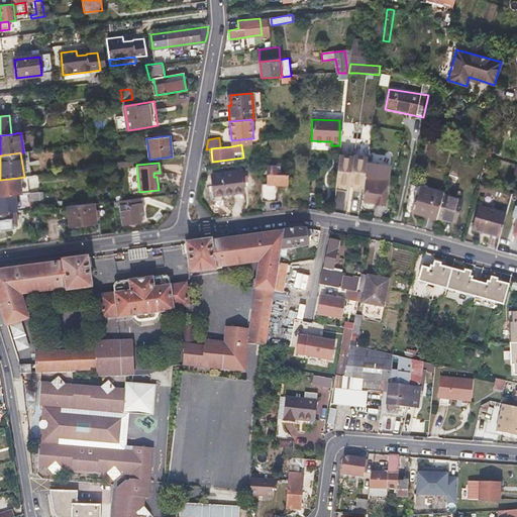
[(129,166),(131,193),(139,192),(136,165),(129,166)]
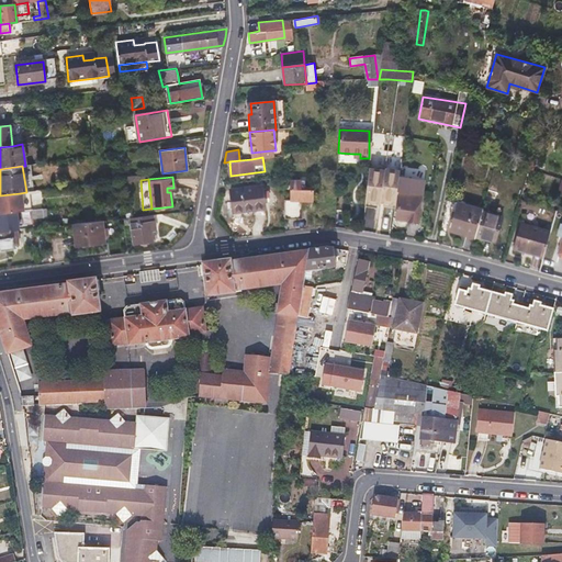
[(314,189),(310,189),(304,189),(305,179),(293,179),(292,199),(284,199),(285,217),(303,217),(303,199),(313,199),(314,189)]
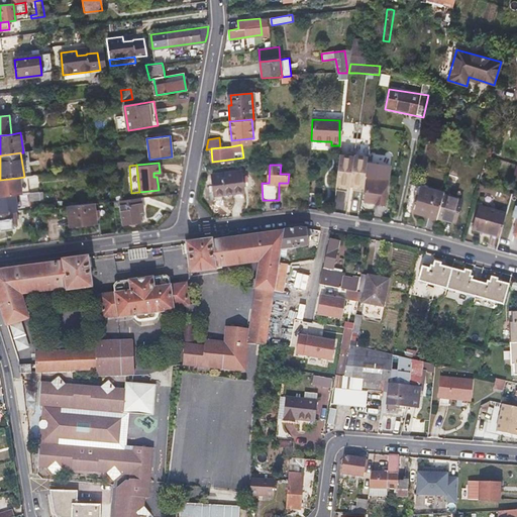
[(240,170),(226,172),(212,175),(214,195),(243,191),(240,170)]
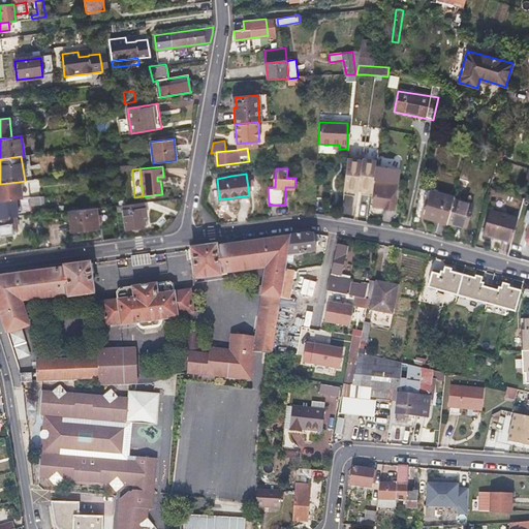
[(372,189),(370,206),(395,209),(398,182),(373,179),(372,189)]
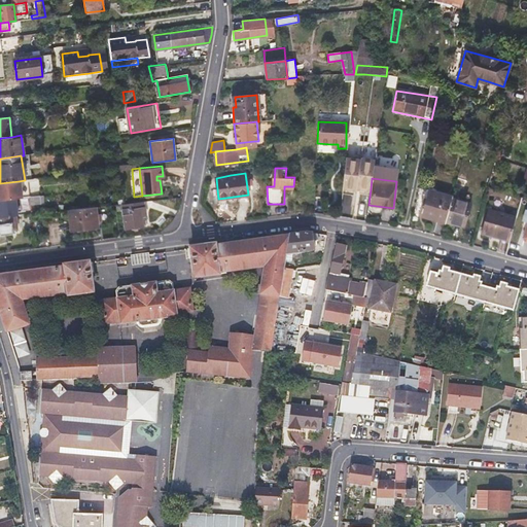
[(0,201),(13,199),(21,199),(19,181),(0,183),(0,201)]
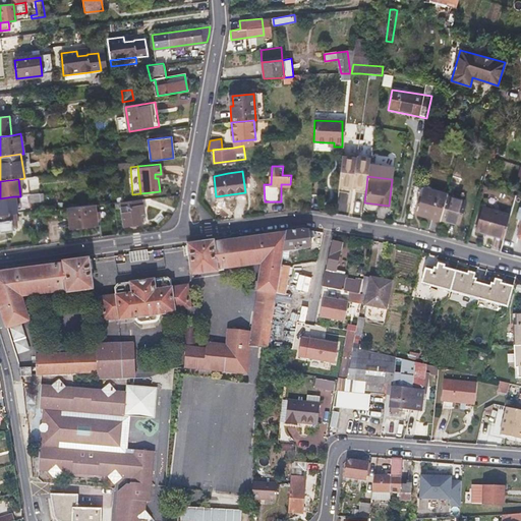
[(311,180),(310,194),(320,195),(321,180),(311,180)]
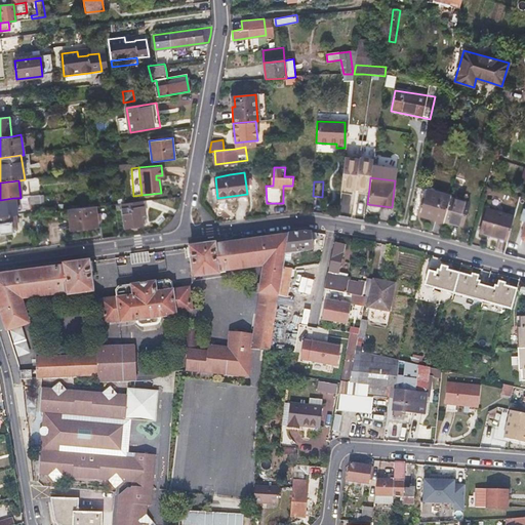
[(349,202),(367,204),(369,188),(351,185),(349,202)]
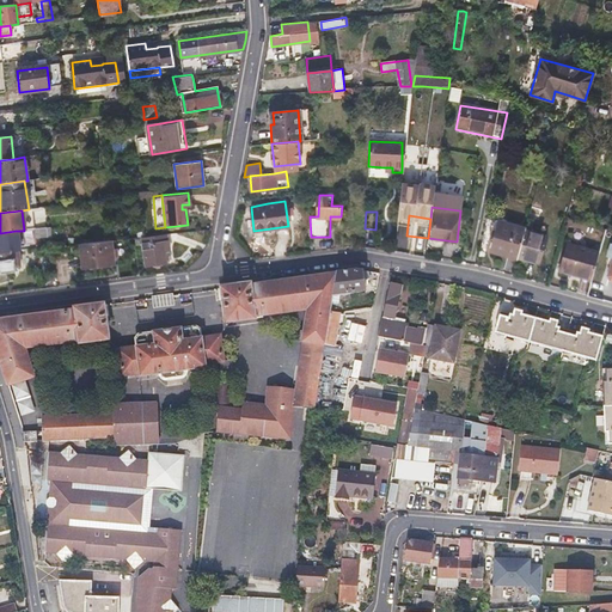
[(518,257),(525,231),(508,226),(509,222),(499,219),(490,249),(518,257)]
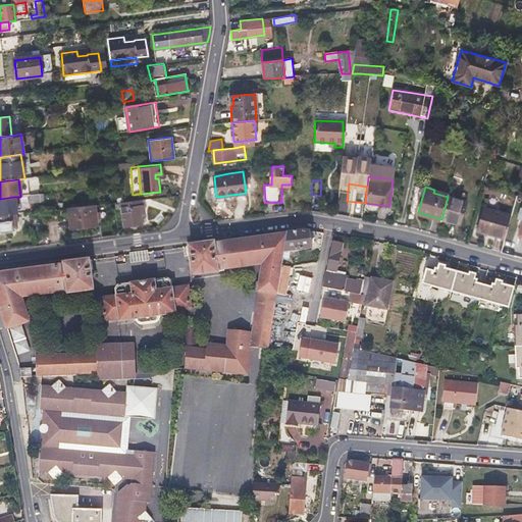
[(29,196),(29,200),(30,204),(40,203),(39,195),(29,196)]
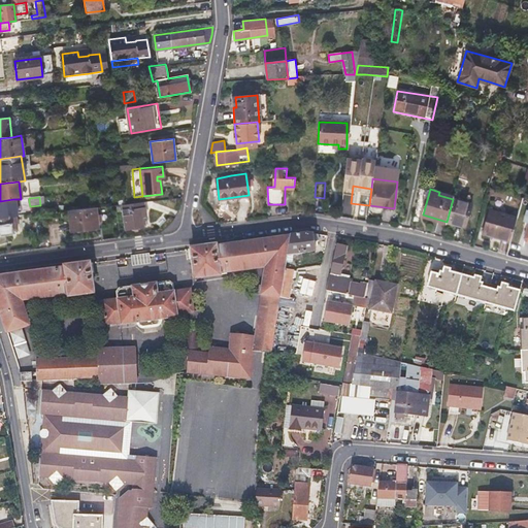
[(13,199),(0,201),(0,217),(14,217),(15,216),(13,199)]
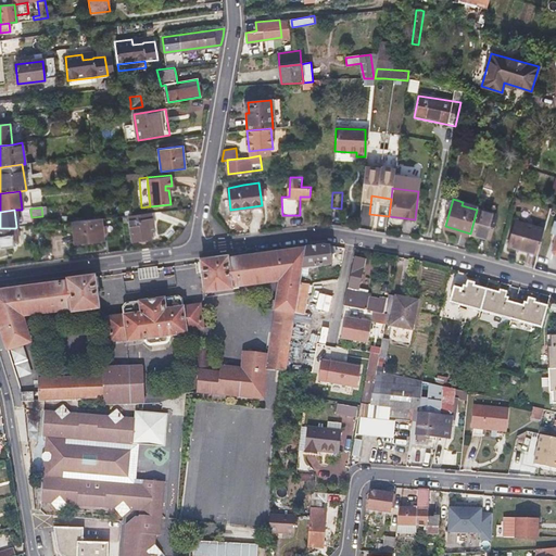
[(496,215),(477,210),(470,234),(490,239),(496,215)]
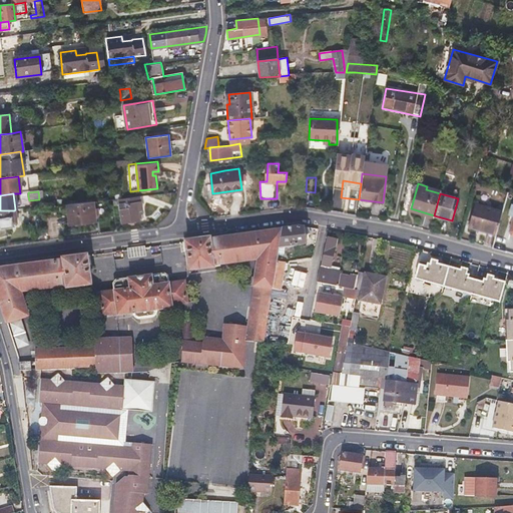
[(139,196),(117,198),(121,221),(138,219),(137,210),(141,209),(139,196)]
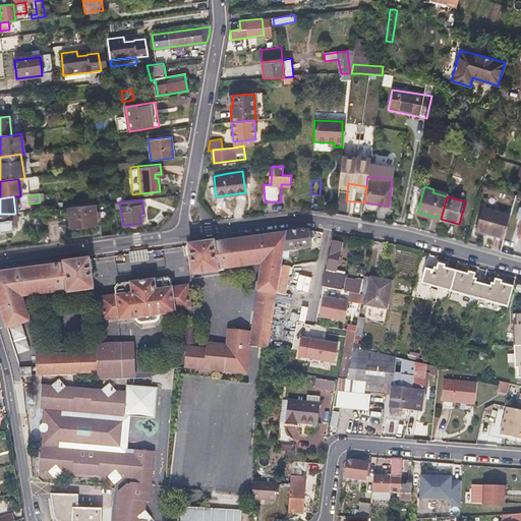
[(67,208),(68,218),(69,228),(97,225),(95,205),(67,208)]
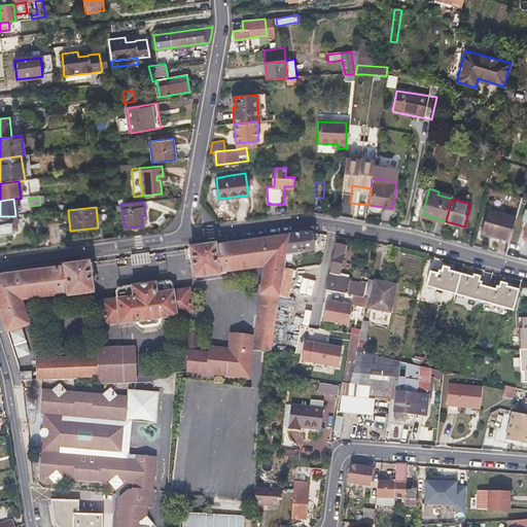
[(516,217),(502,213),(489,209),(483,232),(510,239),(516,217)]
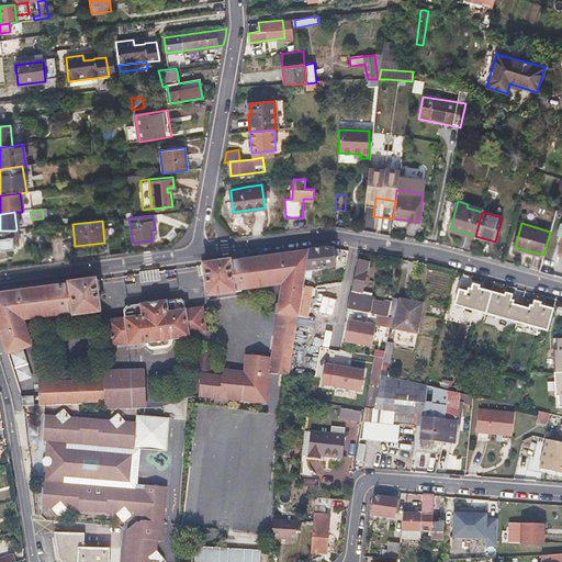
[(18,245),(15,231),(0,231),(0,251),(12,250),(11,246),(18,245)]
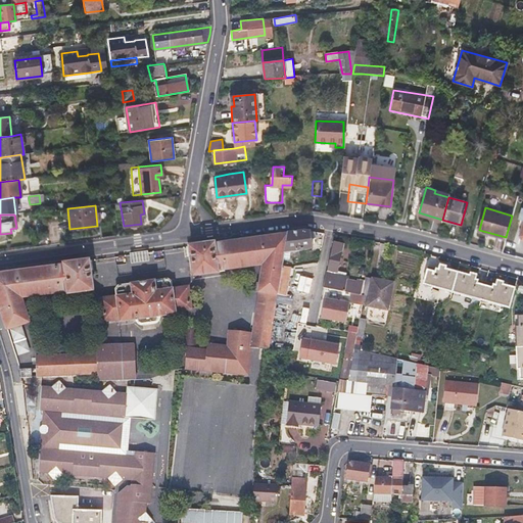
[(286,233),(286,235),(284,248),(312,246),(310,232),(303,231),(286,233)]
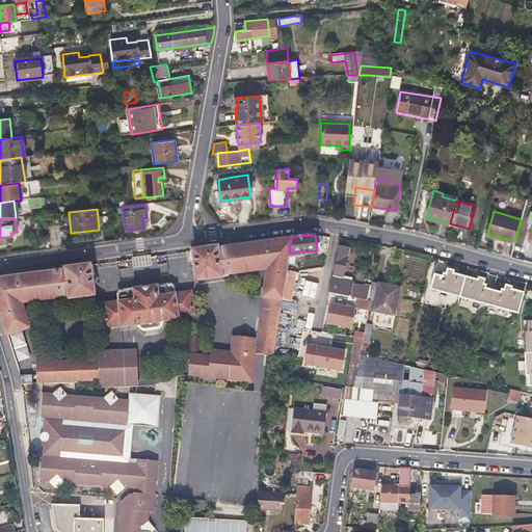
[(217,247),(191,250),(195,277),(198,281),(217,277),(218,274),(267,268),(257,339),(255,351),(273,354),(282,300),(285,282),(289,253),(291,239),(217,249),(217,247)]
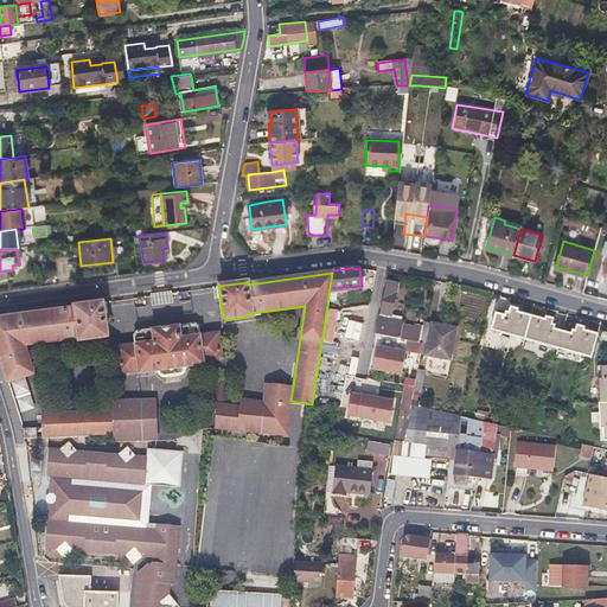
[(379,317),(385,318),(391,319),(397,288),(387,286),(379,317)]
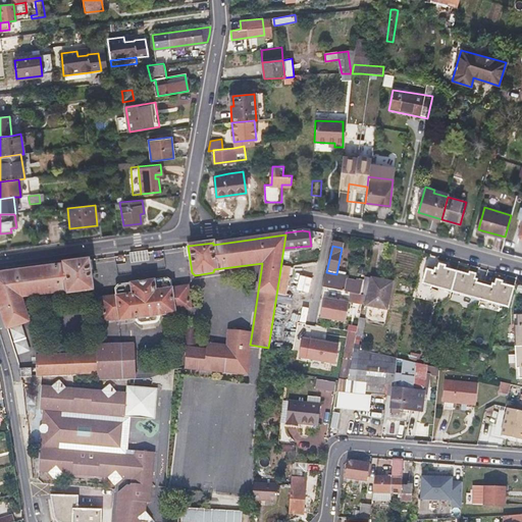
[(132,262),(150,261),(149,250),(131,252),(132,262)]
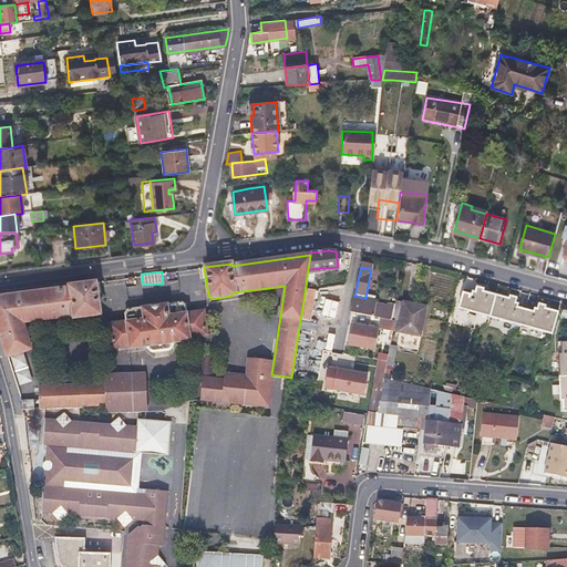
[(100,311),(95,282),(69,286),(70,287),(10,296),(0,297),(0,334),(7,357),(21,352),(30,349),(22,321),(76,315),(78,317),(99,313),(100,311)]
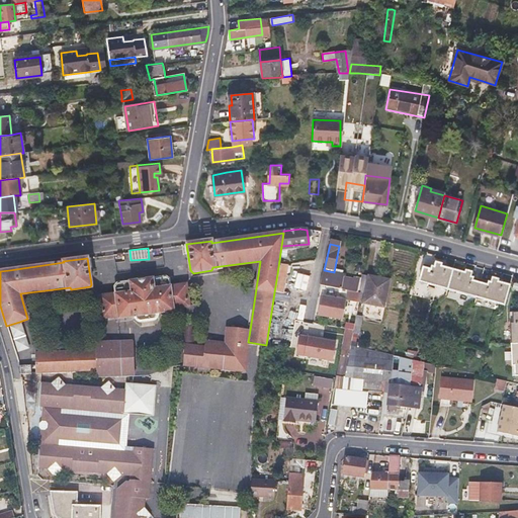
[(491,280),(481,277),(470,275),(470,272),(464,271),(463,273),(439,267),(440,264),(434,263),(433,267),(422,265),(418,280),(427,282),(427,284),(504,305),(509,285),(497,282),(498,279),(491,278),(491,280)]
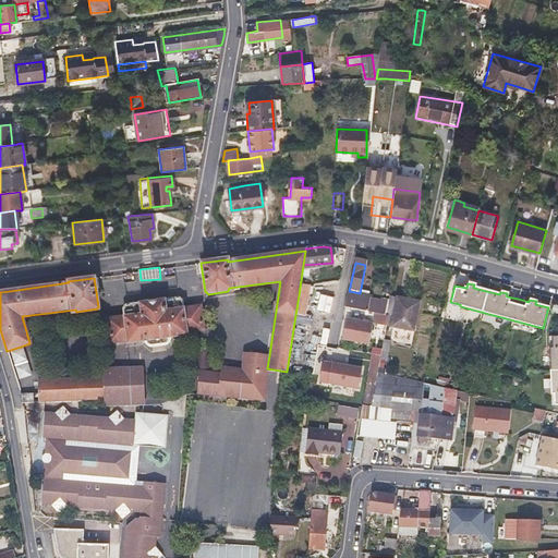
[(389,316),(388,320),(387,325),(393,326),(391,336),(392,338),(410,342),(419,301),(390,294),(386,315),(389,316)]
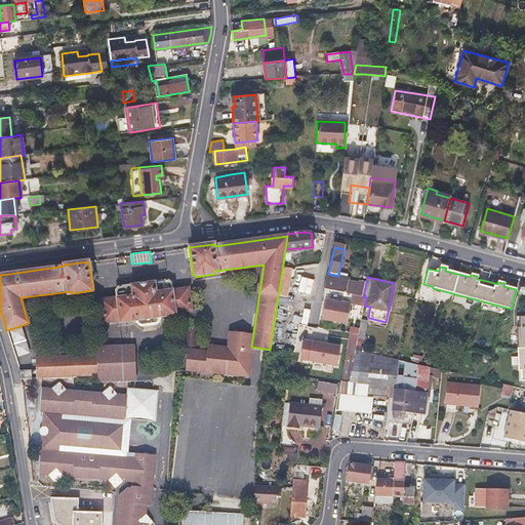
[(278,296),(282,296),(285,297),(288,279),(281,278),(278,296)]
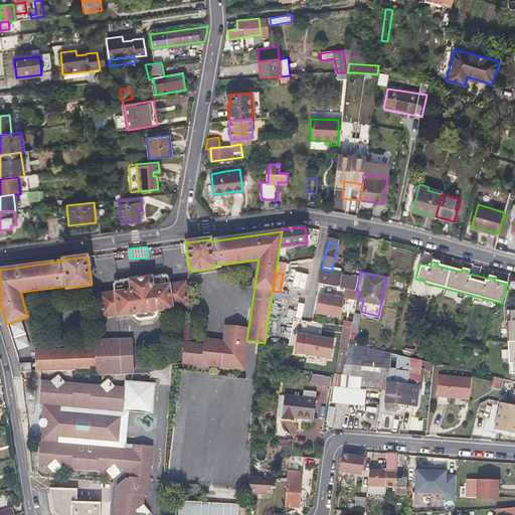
[(341,284),(339,283),(337,283),(338,276),(330,274),(329,280),(320,278),(319,284),(340,288),(341,284)]
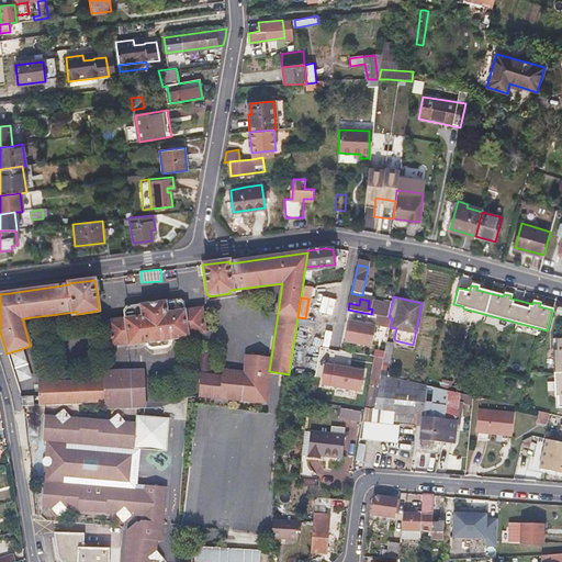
[(109,325),(111,343),(113,345),(128,343),(128,345),(154,341),(154,343),(155,344),(156,346),(157,347),(159,347),(160,347),(168,346),(169,345),(170,344),(171,344),(171,343),(171,341),(171,340),(171,338),(189,336),(188,334),(202,332),(203,332),(204,329),(205,328),(202,311),(200,308),(184,311),(183,303),(180,300),(126,307),(124,311),(125,319),(111,322),(109,325)]
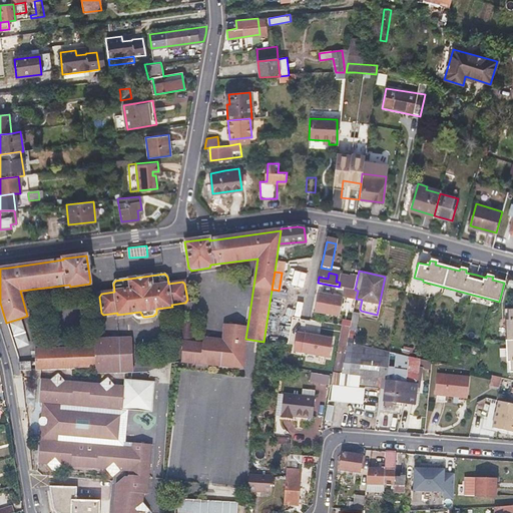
[(320,294),(318,303),(316,312),(340,316),(344,298),(356,300),(356,299),(357,295),(358,291),(355,290),(345,288),(343,298),(320,294)]
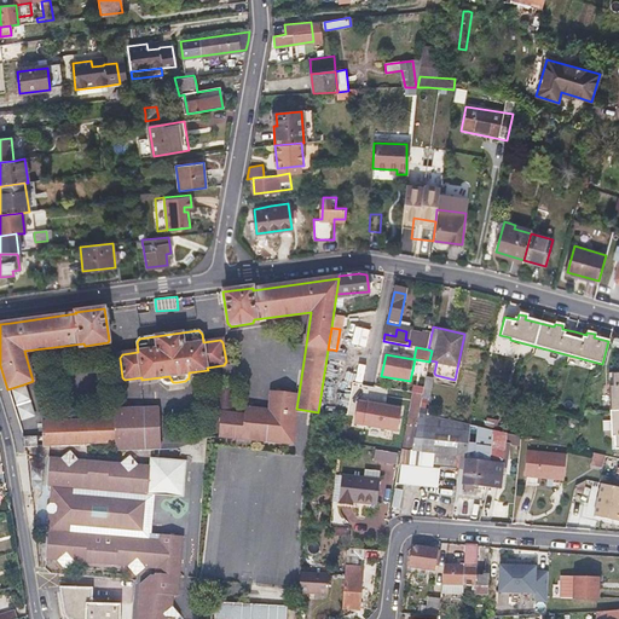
[(296,409),(299,394),(270,392),(268,410),(246,406),(244,415),(230,412),(233,364),(225,363),(224,365),(223,365),(224,385),(220,383),(217,412),(220,412),(218,435),(293,443),(296,409)]
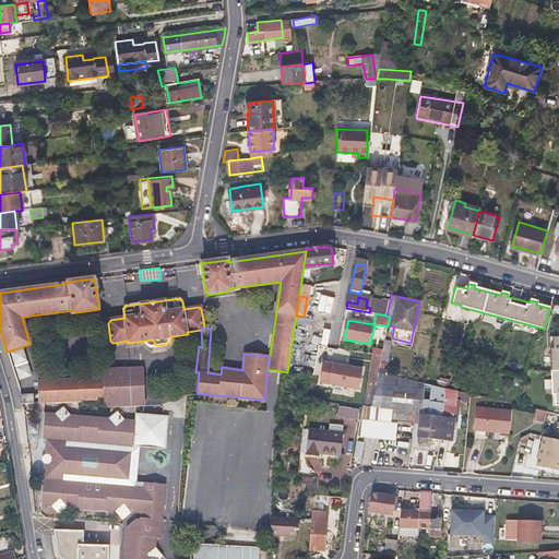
[(558,336),(548,337),(552,406),(558,405),(558,336)]
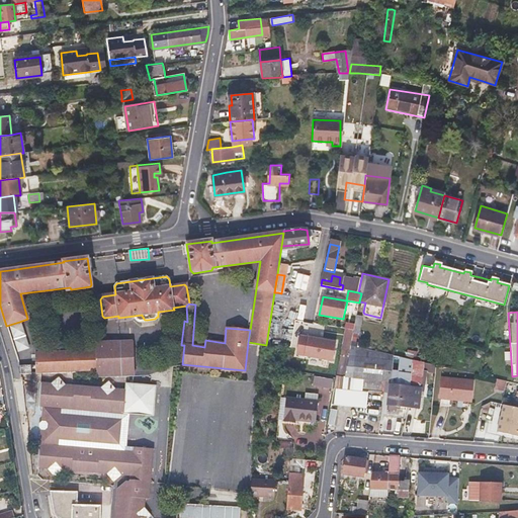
[(362,316),(356,315),(356,316),(353,330),(353,332),(359,333),(362,316)]
